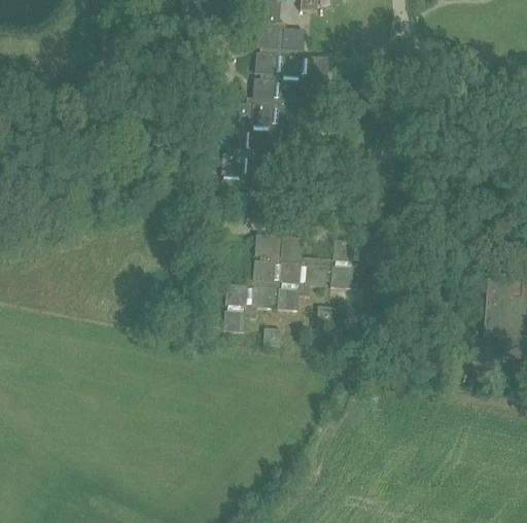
[(226,121),(226,128),(224,128),(223,148),(225,148),(225,153),(222,153),(221,174),(223,174),(222,180),(220,180),(219,200),(240,201),(241,186),(252,186),(252,176),(268,177),(269,158),(266,157),(267,152),(270,152),(270,137),(280,138),(281,127),(297,129),(299,107),(296,106),(296,102),(300,102),(300,88),(311,89),(311,77),(326,78),(327,57),(308,56),(308,58),(303,58),(303,56),(299,56),(299,50),(303,50),(303,29),(285,28),(285,23),(279,21),(281,1),(276,0),(253,0),(251,25),(257,26),(256,46),(258,46),(257,51),(256,51),(254,72),(256,72),(255,77),(254,77),(252,96),(246,97),(245,103),(225,101),(225,121),(226,121)]
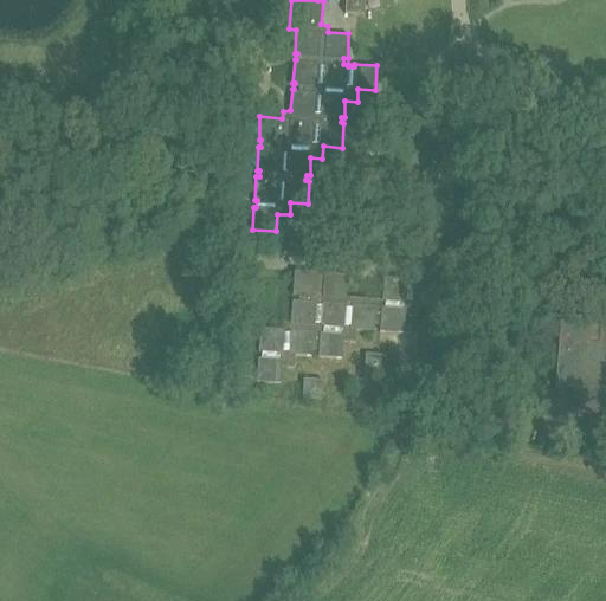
[(346,0),(345,10),(363,12),(365,0),(346,0)]
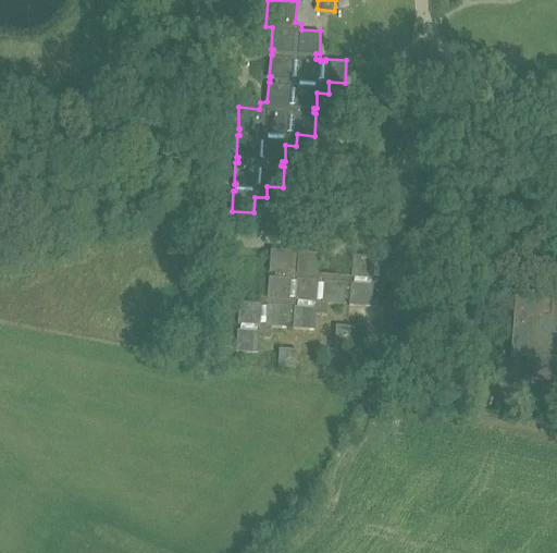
[(348,103),(347,121),(362,122),(363,106),(348,103)]
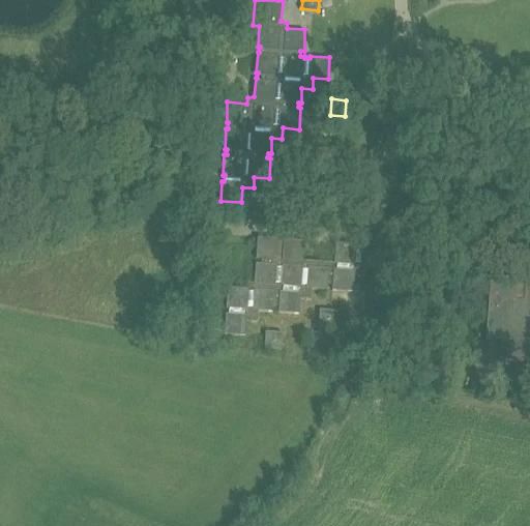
[(291,147),(290,164),(304,164),(306,148),(291,147)]
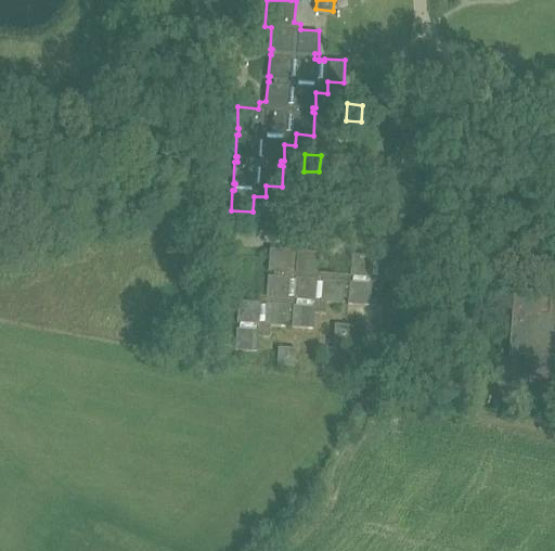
[(346,200),(339,212),(353,219),(361,208),(346,200)]
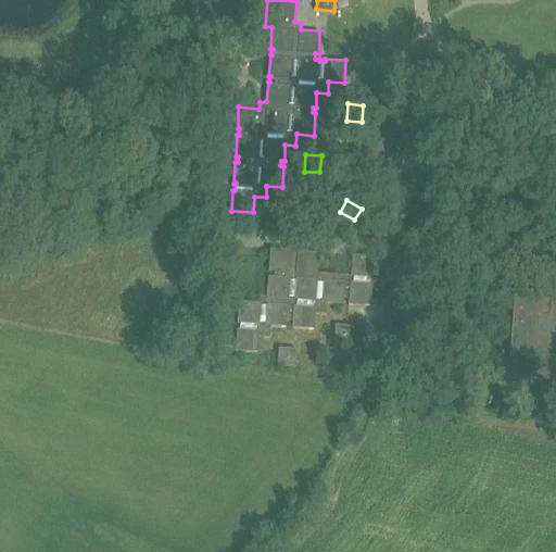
[(275,208),(274,225),(291,226),(292,209),(275,208)]
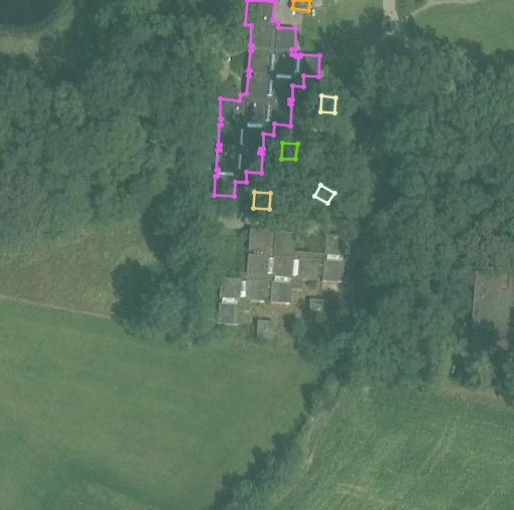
[(249,310),(251,299),(266,300),(266,298),(270,298),(270,300),(290,301),(291,288),(302,287),(302,277),(318,278),(318,273),(322,273),(321,279),(342,280),(344,270),(347,270),(348,266),(355,266),(355,256),(368,257),(369,236),(350,235),(350,237),(344,236),(344,235),(325,233),(324,252),(294,250),(295,231),(274,230),(274,233),(270,232),(270,229),(250,228),(248,248),(254,248),(253,253),(248,253),(247,271),(241,271),(240,278),(221,276),(220,296),(222,296),(221,301),(220,301),(218,322),(238,323),(239,309),(249,310)]
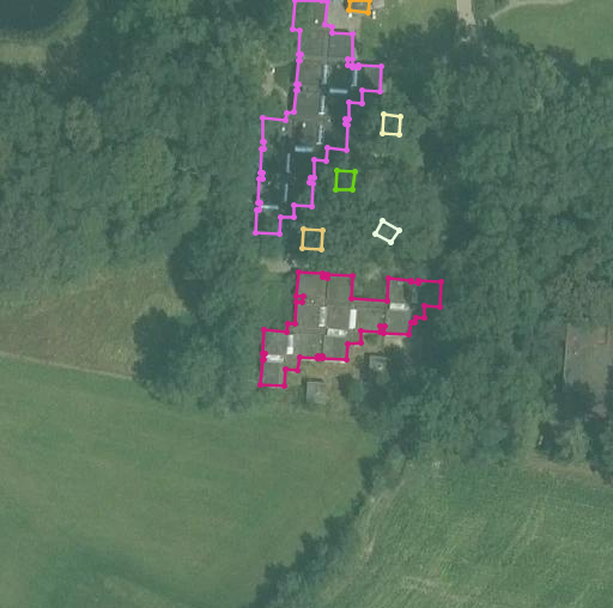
[(432,329),(431,347),(450,350),(451,330),(432,329)]
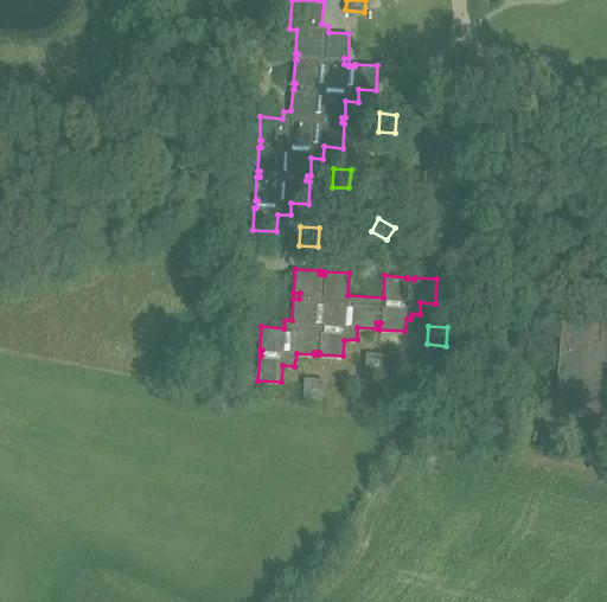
[(366,352),(365,370),(384,372),(384,353),(366,352)]
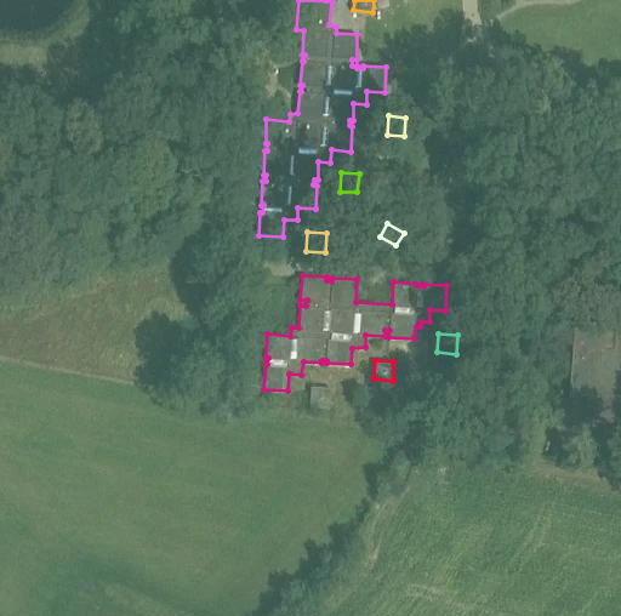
[(311,386),(311,404),(329,406),(331,387),(311,386)]
